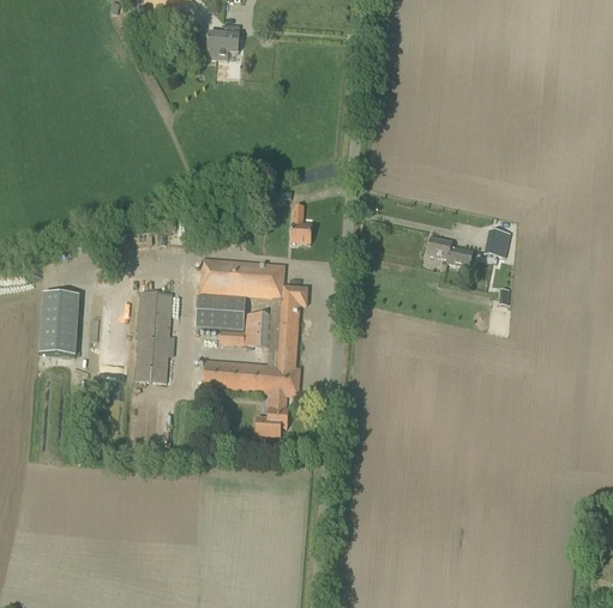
[(200,25),(179,4),(160,22),(181,43),(200,25)]
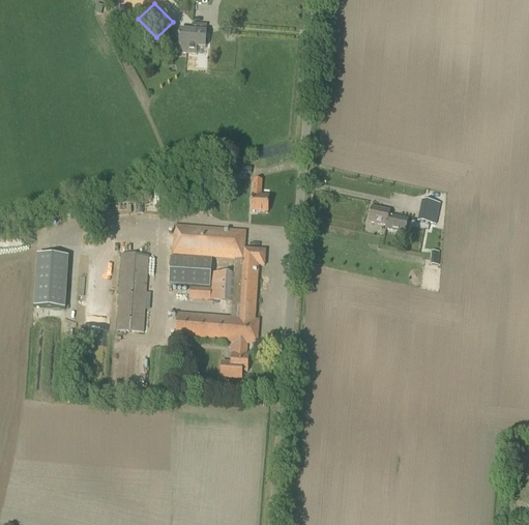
[(105,20),(112,16),(108,8),(100,11),(105,20)]
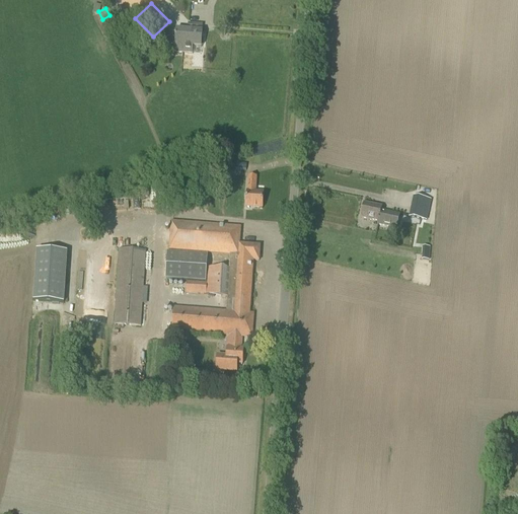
[(183,32),(181,49),(192,49),(192,43),(200,43),(200,42),(202,41),(202,35),(201,34),(201,27),(193,26),(194,20),(187,19),(187,26),(187,32),(183,32)]
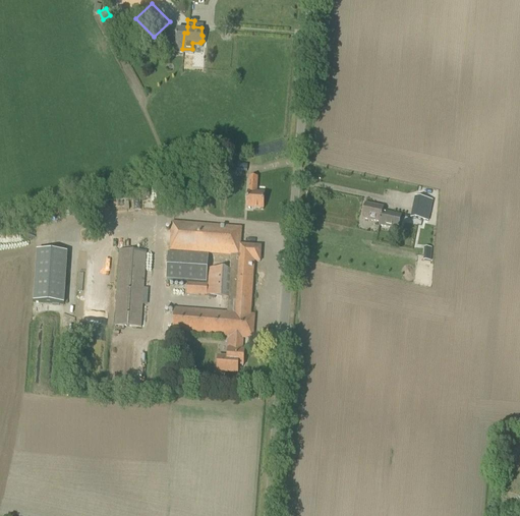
[(187,33),(187,26),(176,25),(176,26),(169,25),(169,32),(175,33),(174,48),(182,49),(184,33),(187,33)]
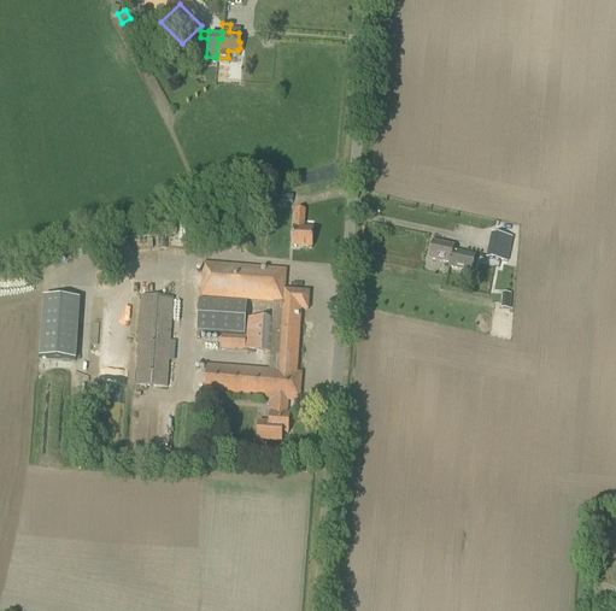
[(303,224),(304,206),(294,205),(293,223),(292,241),(310,242),(312,224),(303,224)]
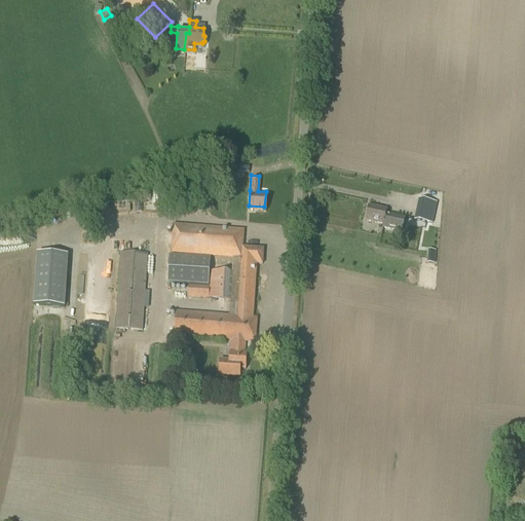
[(401,228),(404,213),(385,209),(386,206),(368,201),(365,217),(382,221),(381,224),(401,228)]
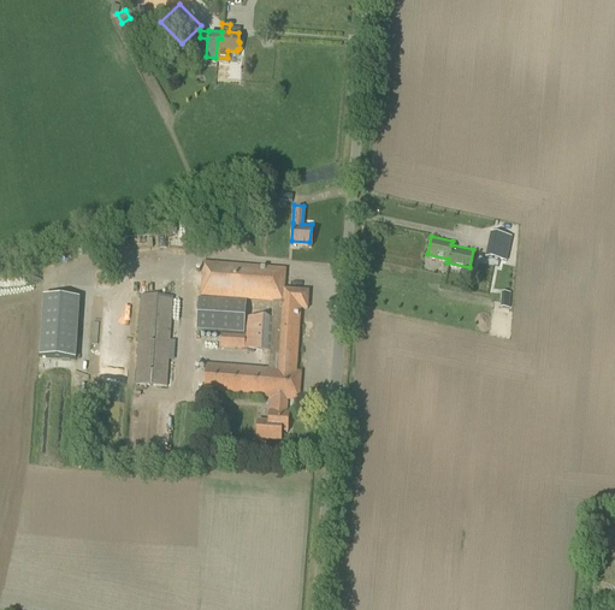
[(496,258),(498,243),(486,241),(484,255),(496,258)]
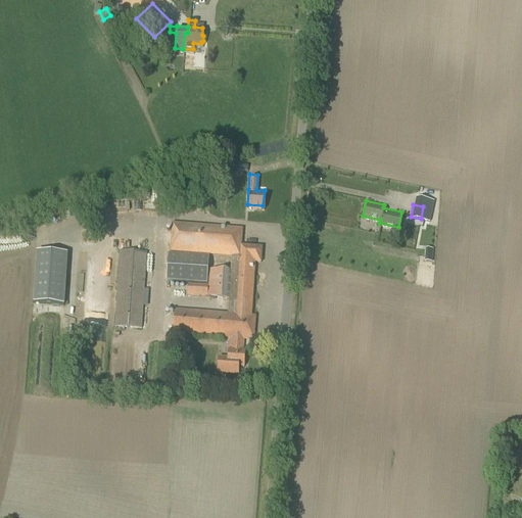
[(246,347),(243,347),(243,335),(253,336),(254,313),(251,313),(254,260),(261,260),(262,242),(241,241),(242,224),(171,219),(169,247),(231,252),(230,268),(208,266),(207,293),(228,295),(227,310),(174,305),(172,330),(229,334),(228,345),(227,355),(220,354),(219,369),(239,371),(240,363),(245,363),(246,347)]
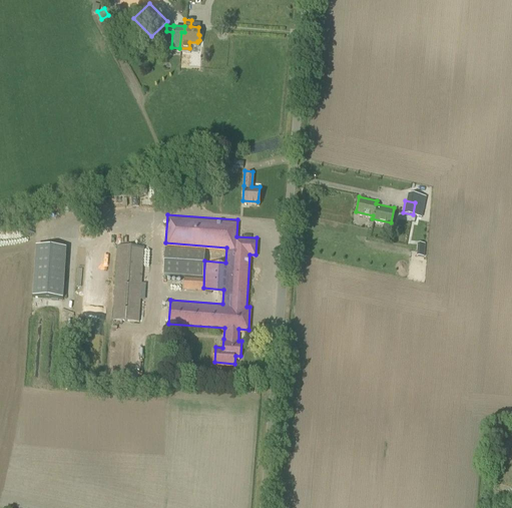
[(35,242),(32,294),(63,296),(66,244),(35,242)]
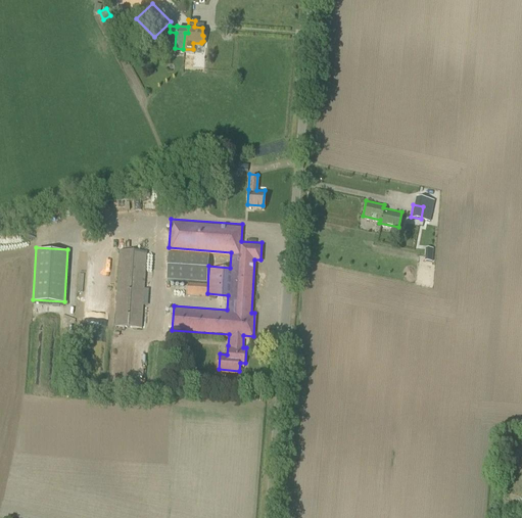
[(140,325),(146,248),(119,247),(113,323),(140,325)]
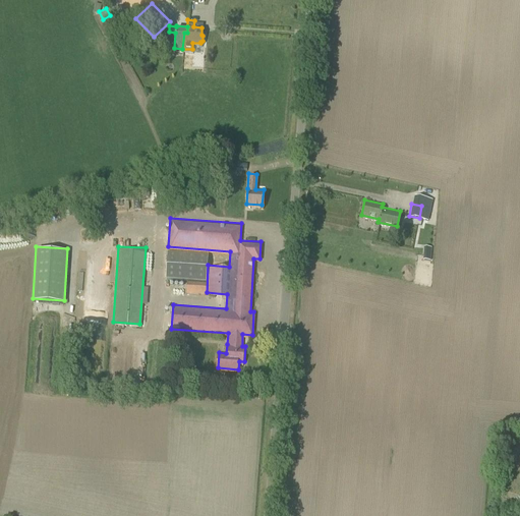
[(207,251),(167,249),(166,276),(206,279),(207,251)]
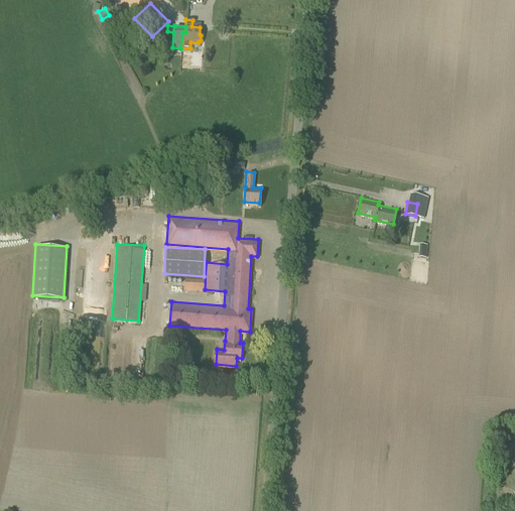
[(204,288),(205,277),(184,275),(183,287),(204,288)]
